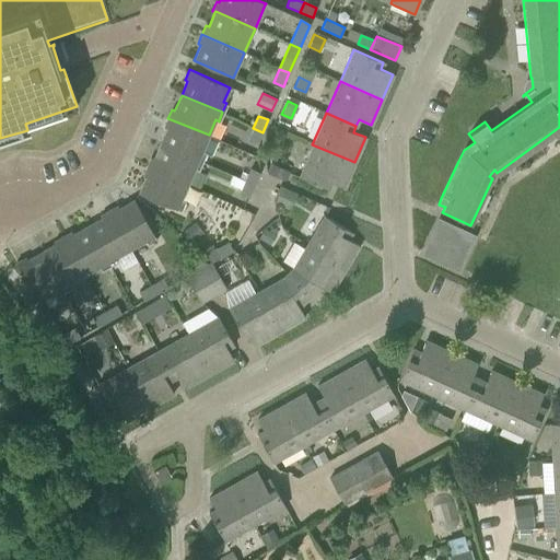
[(166,129),(160,143),(201,161),(205,152),(202,151),(209,135),(167,118),(164,128),(166,129)]
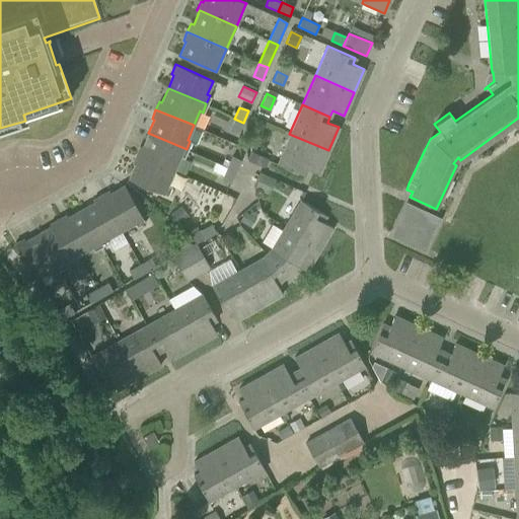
[(243,123),(234,119),(229,130),(238,134),(243,123)]
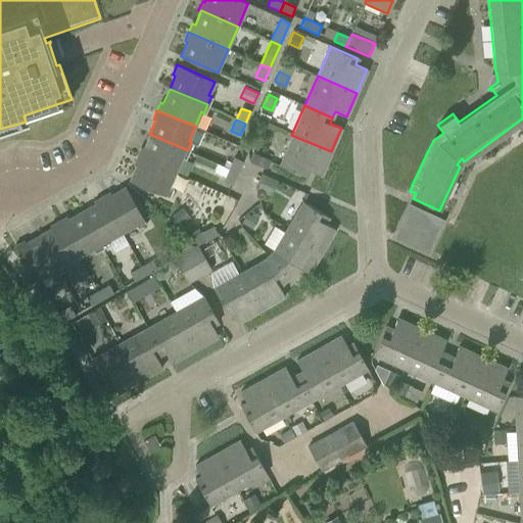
[(141,147),(137,156),(175,172),(181,157),(184,158),(188,150),(149,134),(143,148),(141,147)]
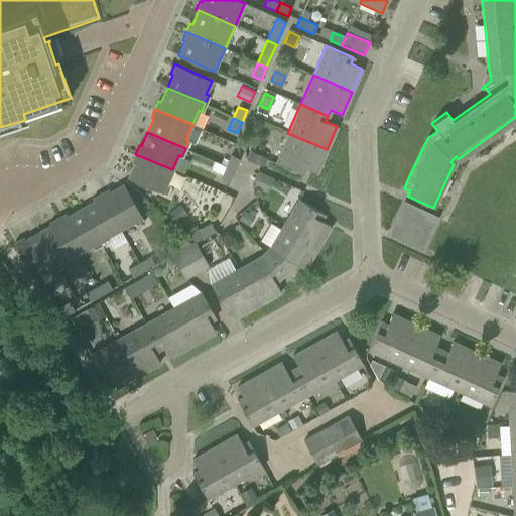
[(327,149),(287,133),(274,162),(302,174),(305,168),(316,172),(327,149)]
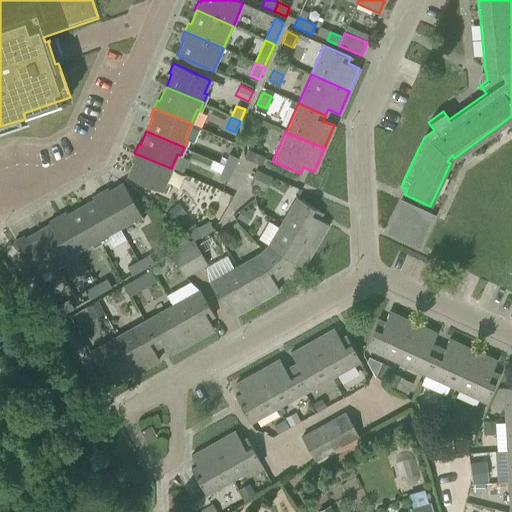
[(247,149),(243,158),(259,165),(263,156),(247,149)]
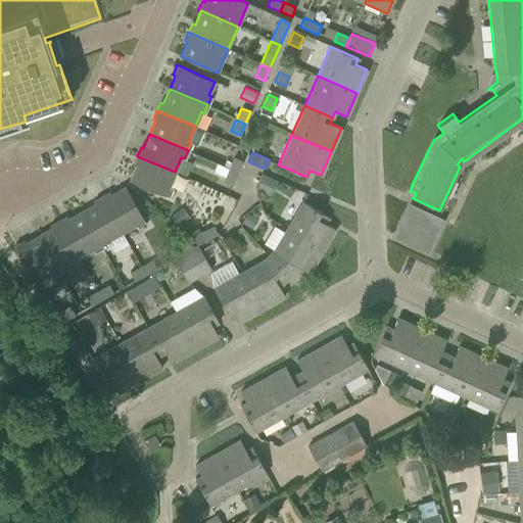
[(175,172),(137,156),(133,164),(136,165),(129,180),(148,188),(168,197),(172,187),(169,186),(175,172)]
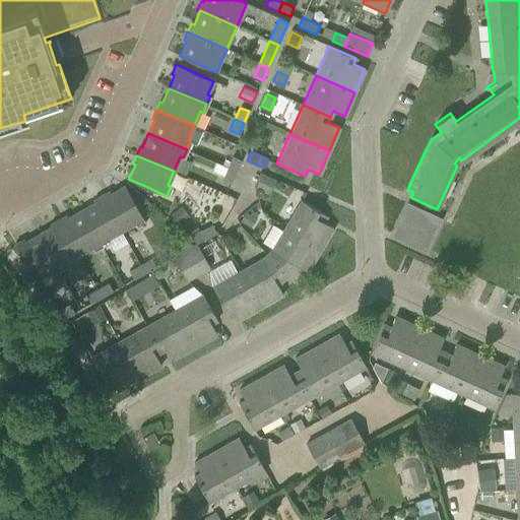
[(232,157),(226,169),(236,173),(241,161),(232,157)]
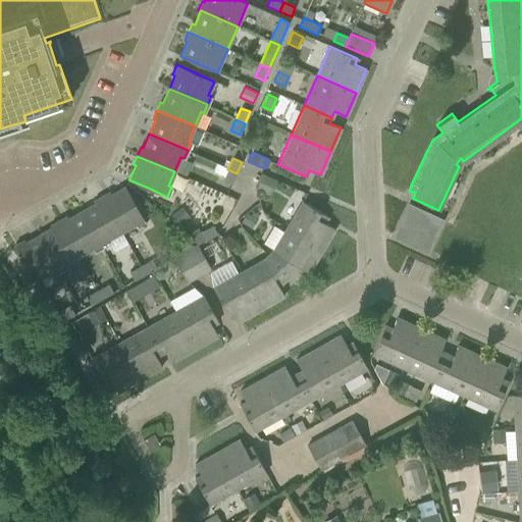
[(237,173),(227,169),(222,181),(231,185),(237,173)]
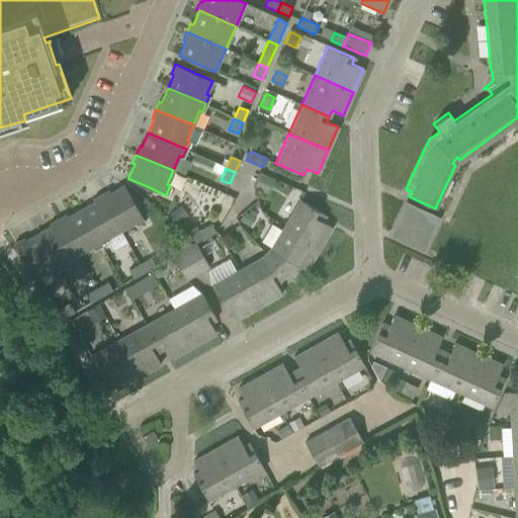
[(259,172),(253,186),(265,191),(271,178),(259,172)]
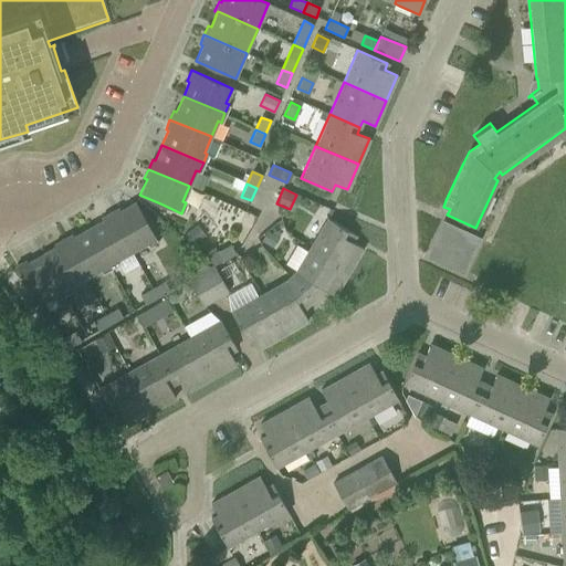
[(118,208),(111,212),(132,252),(147,243),(149,247),(157,242),(146,221),(135,202),(121,210),(118,208)]
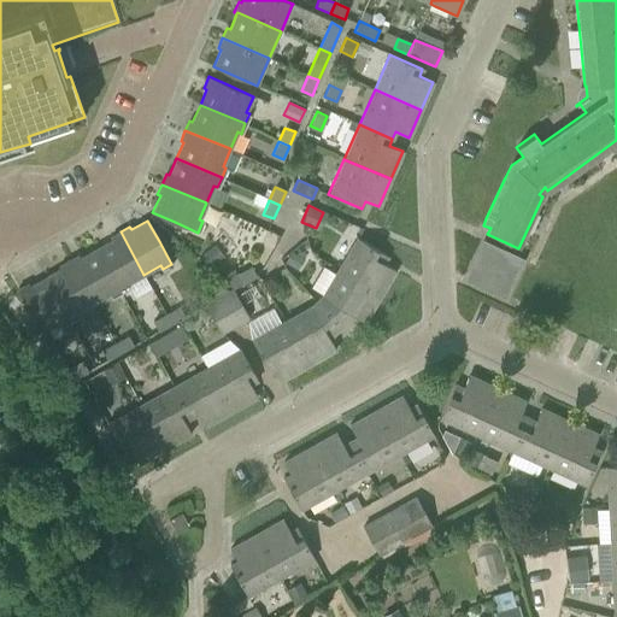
[(111,241),(97,250),(121,293),(130,287),(128,283),(144,275),(121,231),(110,238),(111,241)]
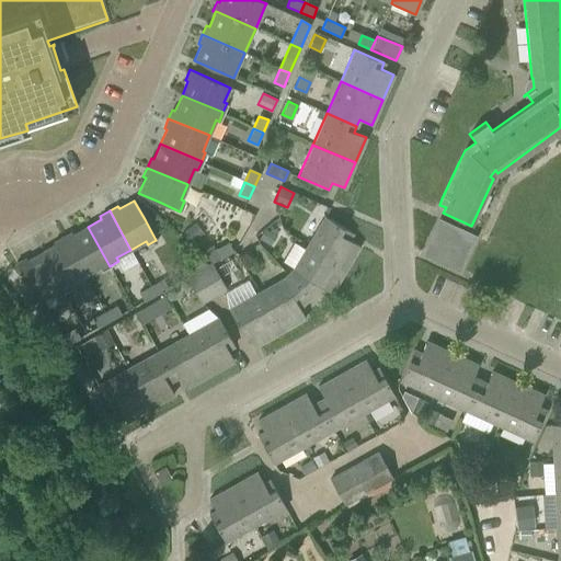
[(324,216),(307,245),(345,270),(359,245),(348,239),(352,232),(333,221),(324,216)]
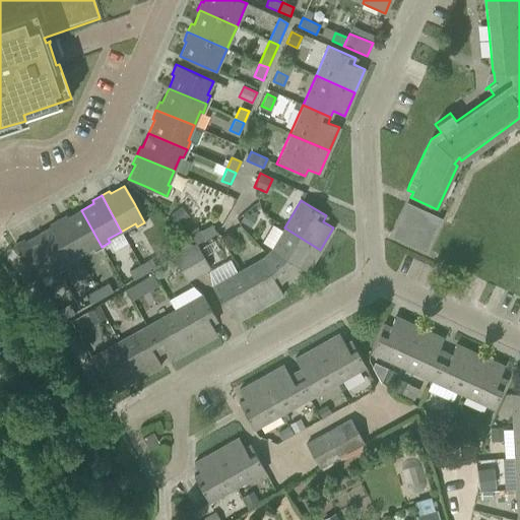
[(426,249),(439,219),(407,205),(394,235),(426,249)]
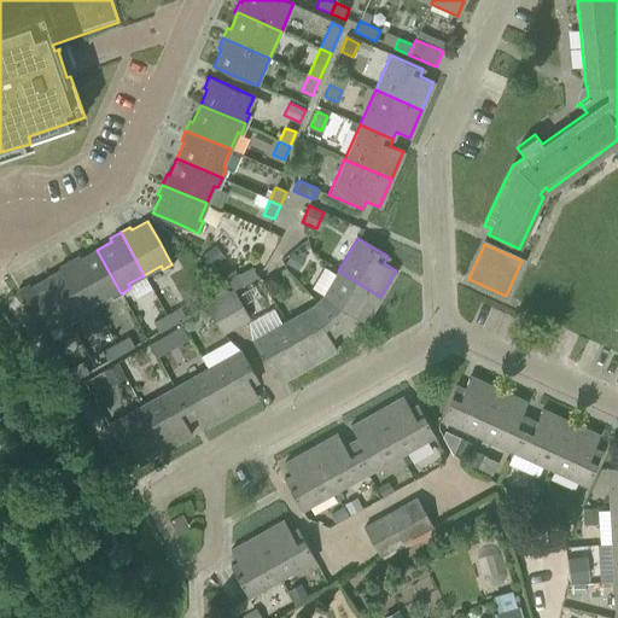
[(214,248),(199,258),(209,270),(223,258),(214,248)]
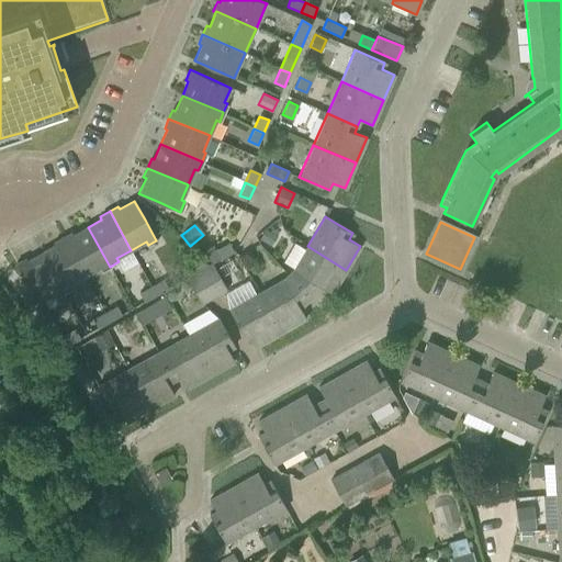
[(71,233),(63,237),(83,276),(100,267),(102,271),(110,267),(88,227),(72,235),(71,233)]
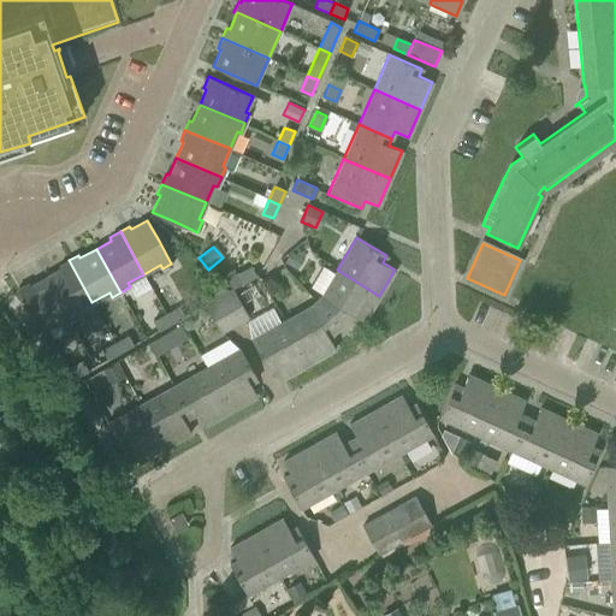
[(290,250),(284,261),(295,267),(301,258),(290,250)]
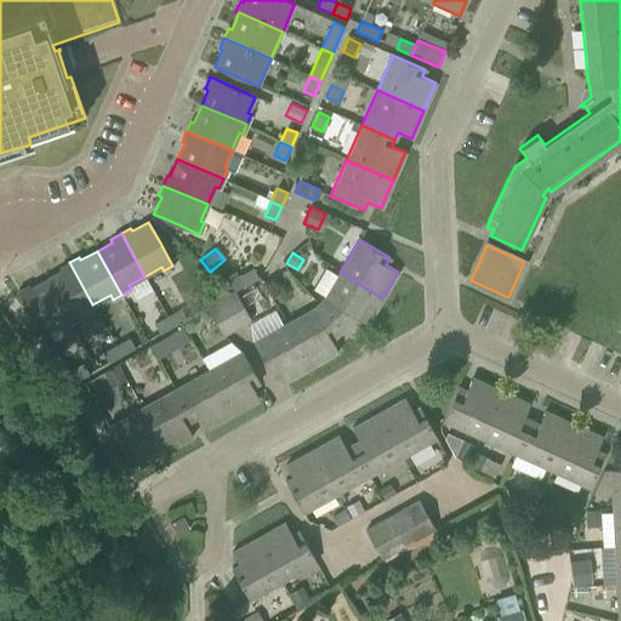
[(61,271),(45,280),(69,324),(80,319),(77,314),(92,305),(69,262),(60,268),(61,271)]
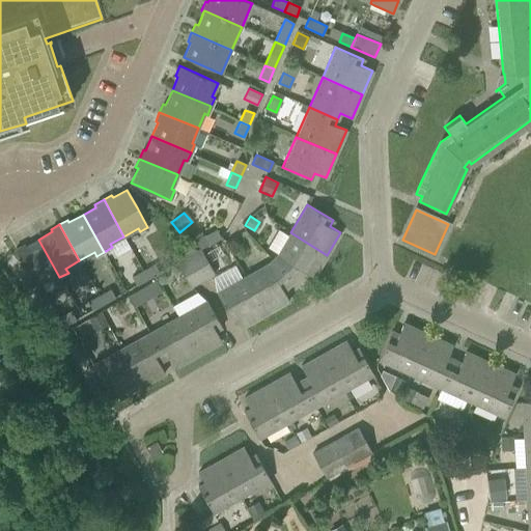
[(221,239),(215,228),(202,234),(208,246),(221,239)]
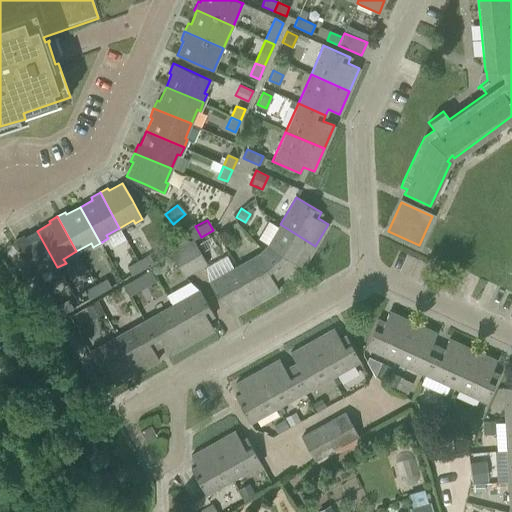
[(268,247),(264,251),(283,271),(293,262),(302,267),(315,246),(280,224),(267,246),(268,247)]
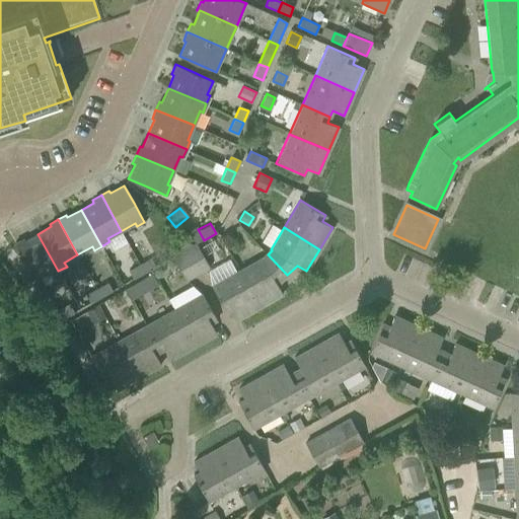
[(58,271),(38,234),(24,241),(23,238),(14,243),(34,280),(49,272),(51,275),(58,271)]
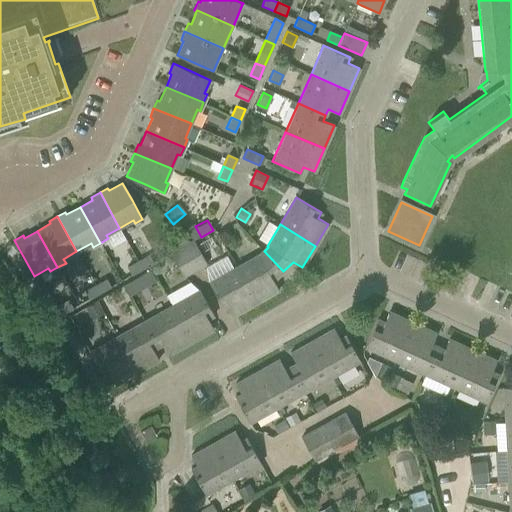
[(193,240),(181,247),(194,270),(206,264),(193,240)]
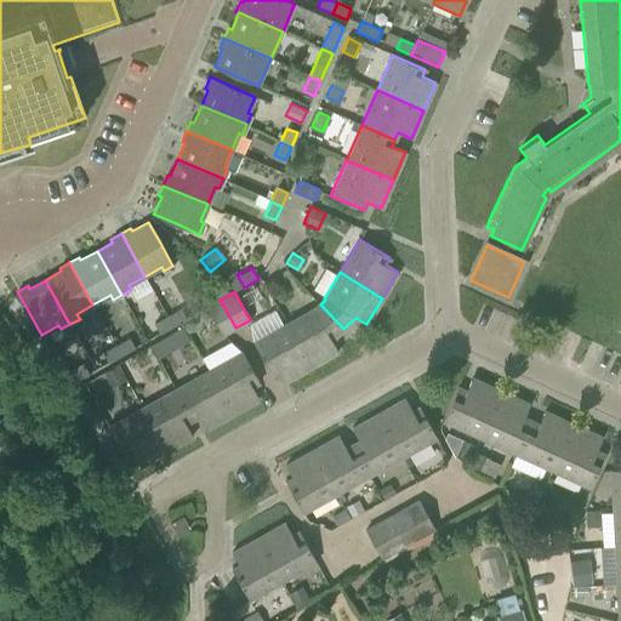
[(235,328),(220,300),(205,307),(221,336),(235,328)]
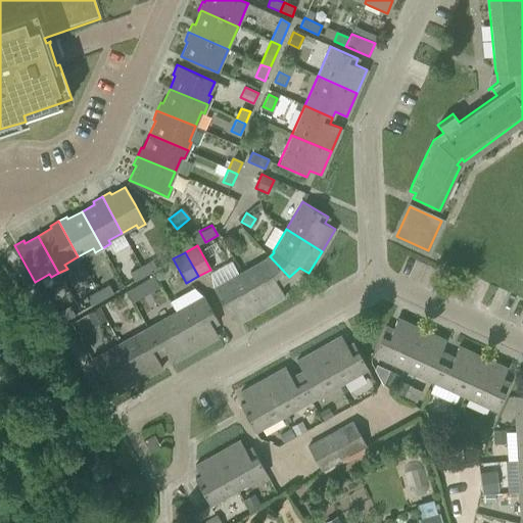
[(264,259),(241,272),(262,308),(284,296),(279,286),(289,277),(270,256),(265,262),(264,259)]
